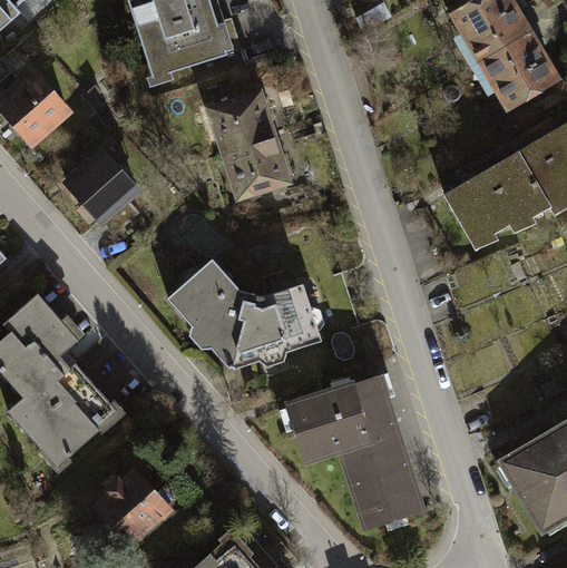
[(0,25),(15,12),(8,6),(15,0),(0,0),(0,25)]
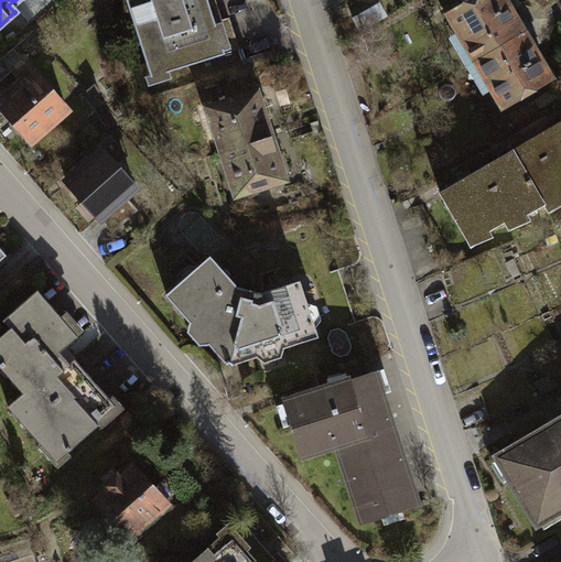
[(127,0),(153,79),(146,82),(149,90),(172,83),(170,77),(226,58),(225,54),(233,51),(225,25),(216,28),(206,0),(127,0)]
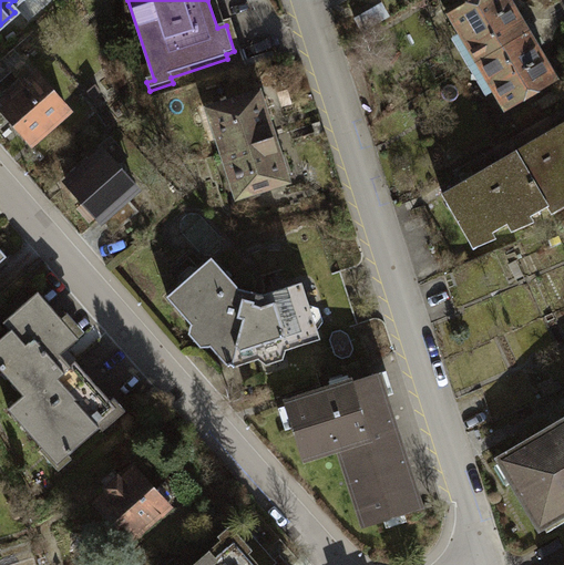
[(468,0),(444,13),(457,33),(451,37),(468,65),(533,28),(523,10),(519,12),(511,0),(468,0)]
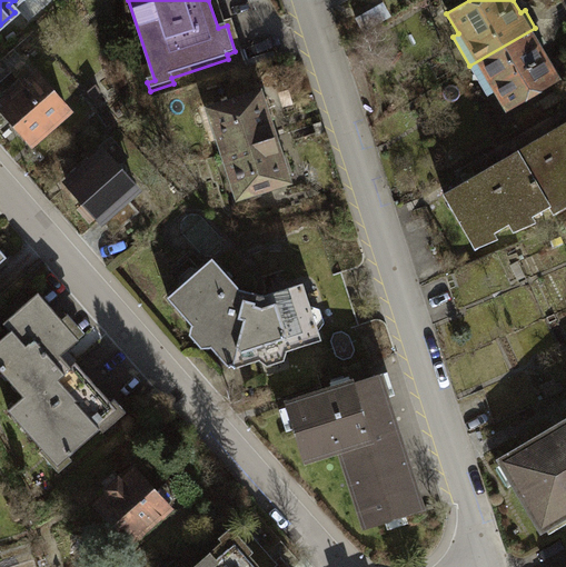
[(535,28),(469,66),(487,97),(494,92),(504,111),(559,79),(543,50),(547,48),(535,28)]
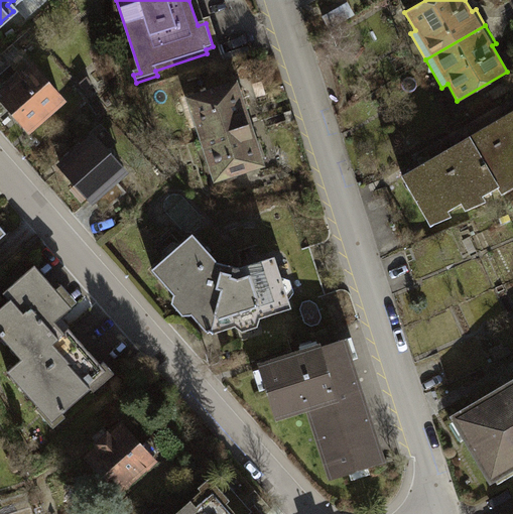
[(28,61),(0,88),(0,102),(29,133),(65,101),(28,61)]
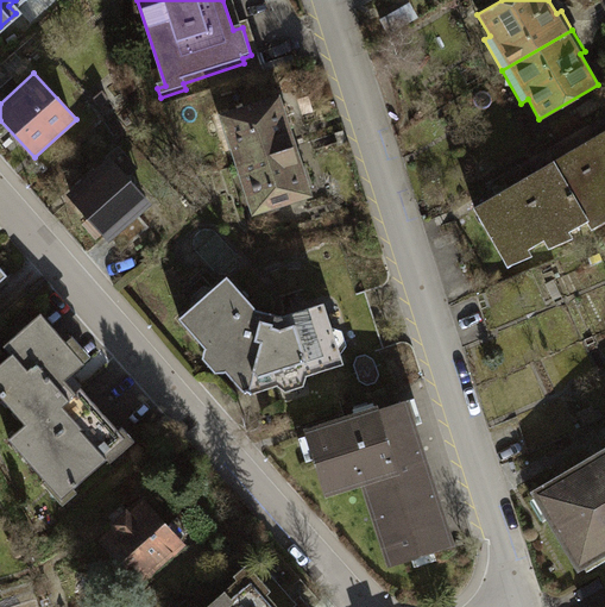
[(219,113),(235,166),(295,146),(291,135),(302,132),(292,101),(282,105),(278,95),(219,113)]
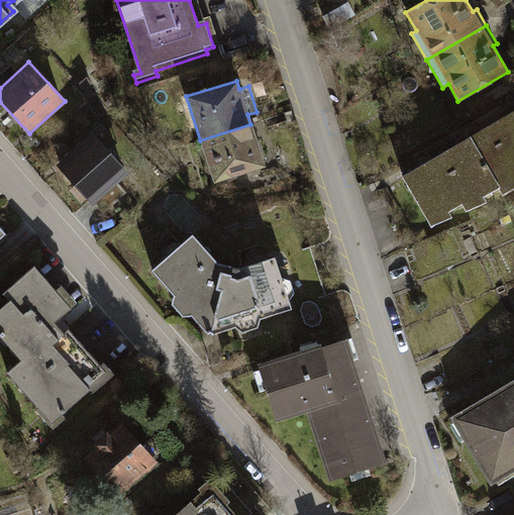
[(483,194),(500,185),(505,193),(513,187),(513,108),(401,176),(432,226),(450,215),(447,210),(461,202),(468,212),(487,201),(483,194)]
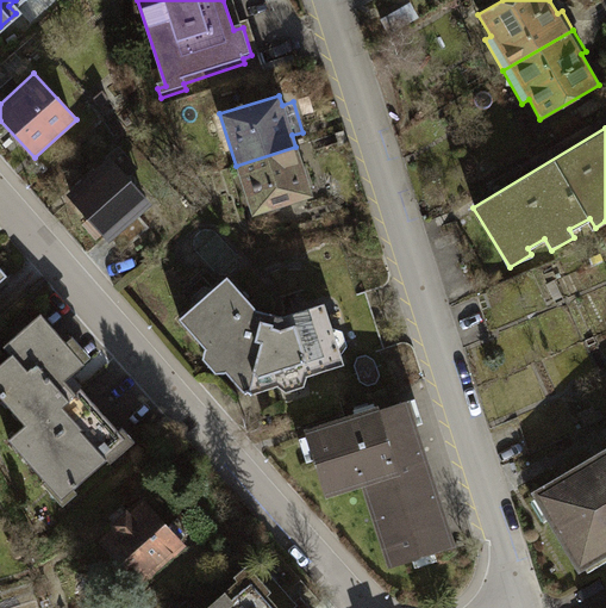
[(236,166),(252,217),(311,198),(308,190),(318,186),(307,154),(298,156),(295,147),(236,166)]
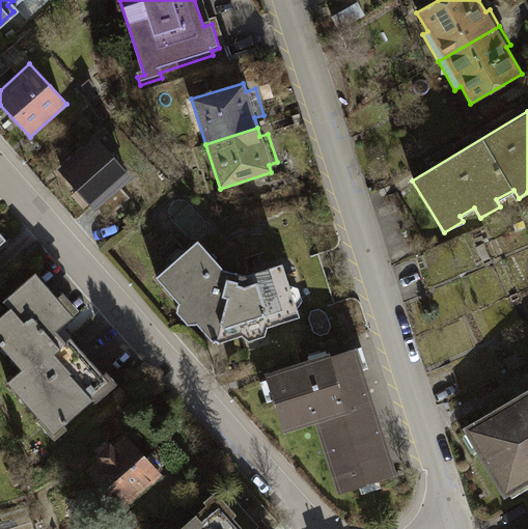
[(94,135),(57,170),(106,221),(131,198),(120,187),(133,174),(94,135)]
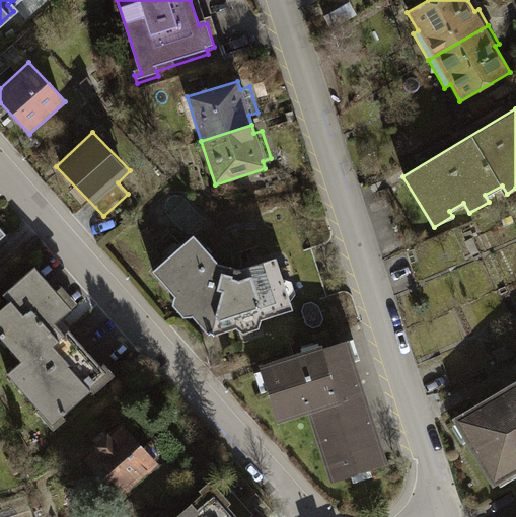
[(193,234),(151,271),(173,297),(171,306),(183,319),(195,319),(208,334),(238,330),(245,336),(260,330),(264,320),(294,311),(276,260),(240,270),(218,264),(193,234)]
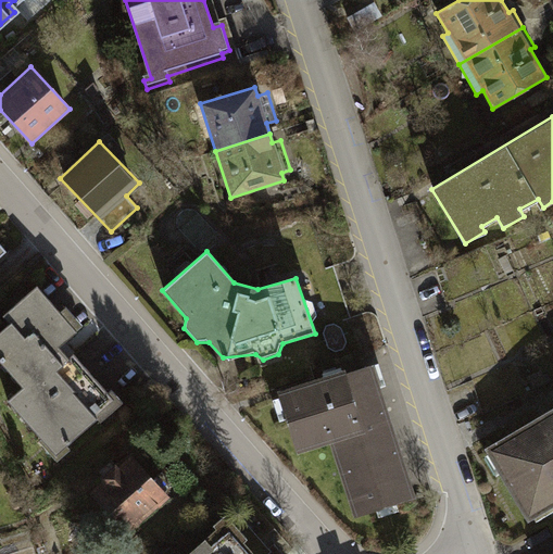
[(36,286),(3,316),(11,325),(0,334),(0,362),(22,387),(5,401),(41,440),(38,442),(58,464),(71,451),(67,448),(98,420),(101,424),(123,405),(109,389),(103,393),(59,344),(75,329),(36,286)]
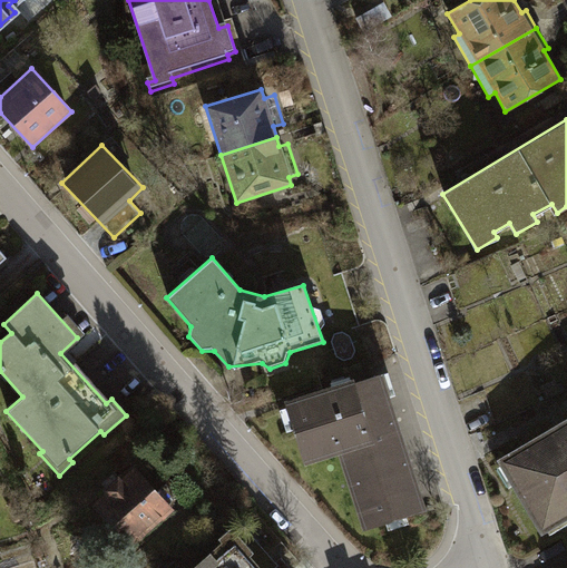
[(352,378),(284,400),(286,405),(280,408),(286,431),(294,429),(304,461),(339,450),(363,526),(384,519),(387,527),(408,520),(406,511),(423,506),(388,397),(394,394),(388,372),(354,382),(352,378)]
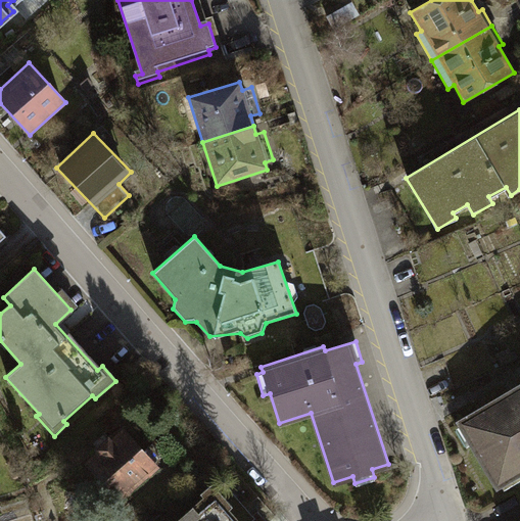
[(509,350),(494,357),(499,366),(513,360),(509,350)]
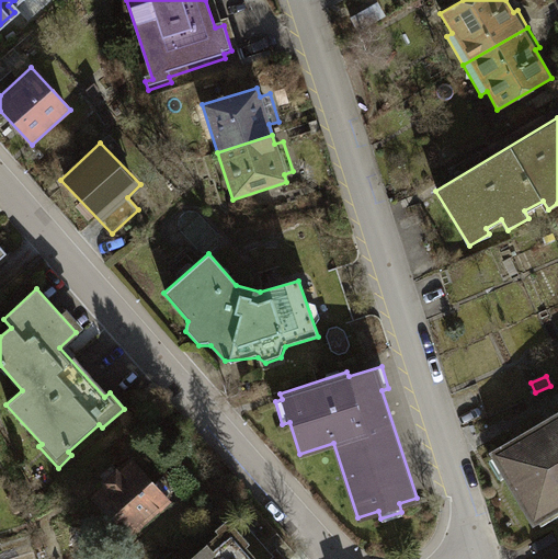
[(557,411),(490,453),(533,524),(557,509),(557,411)]
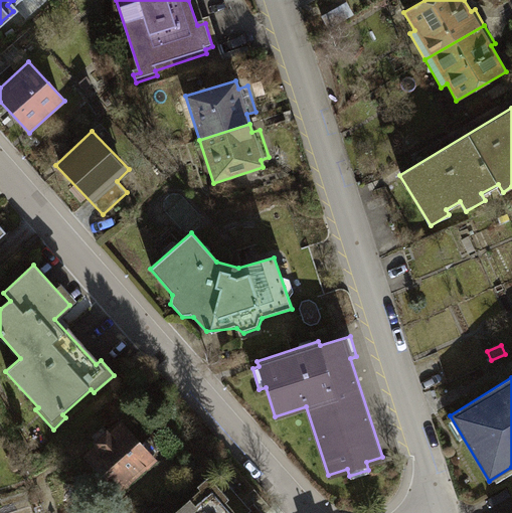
[(157,460),(120,421),(109,433),(106,429),(91,443),(95,447),(81,459),(119,497),(157,460)]
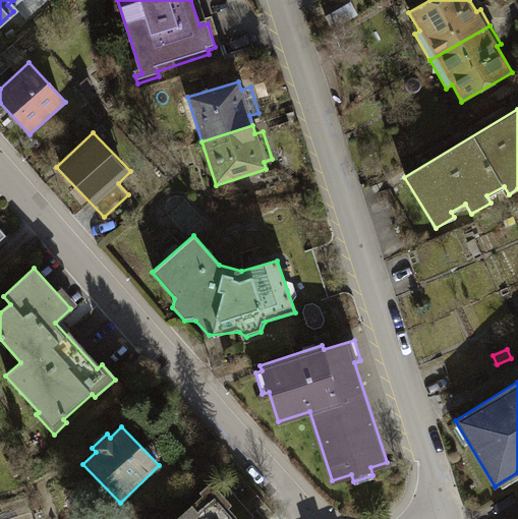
[(238,518),(227,507),(231,503),(210,480),(197,492),(200,494),(173,518),(238,518)]
